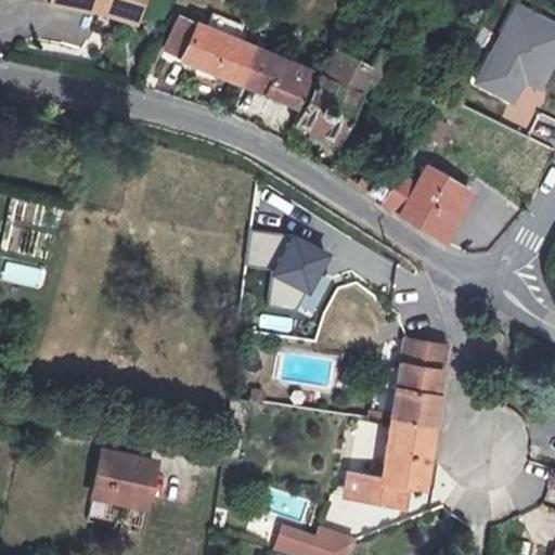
[(50,0),(52,0),(84,7),(103,13),(138,26),(144,0),(50,0)]
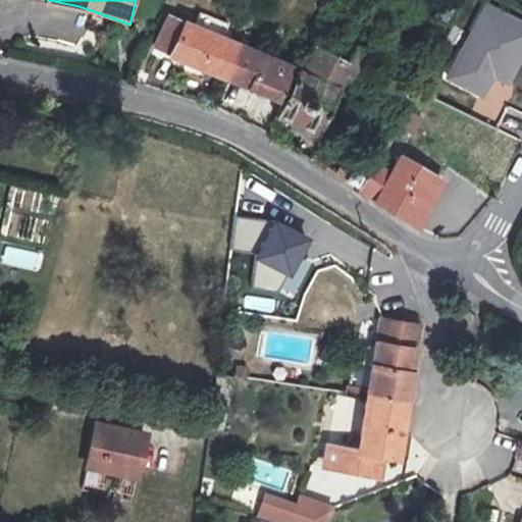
[(511,92),(521,63),(521,20),(478,3),(446,86),(484,100),(490,84),(511,92)]
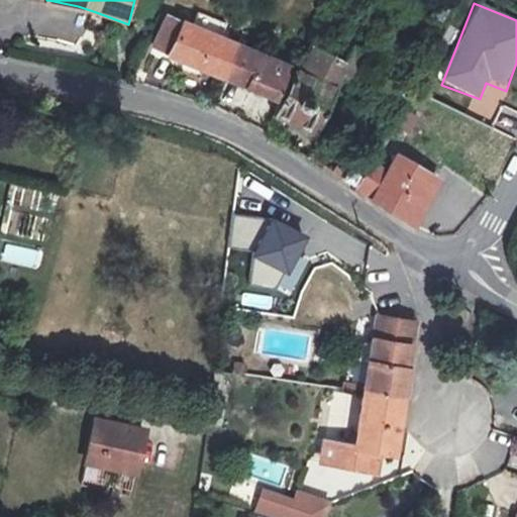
[(170,17),(154,50),(221,76),(232,43),(220,38),(226,22),(200,12),(194,26),(170,17)]
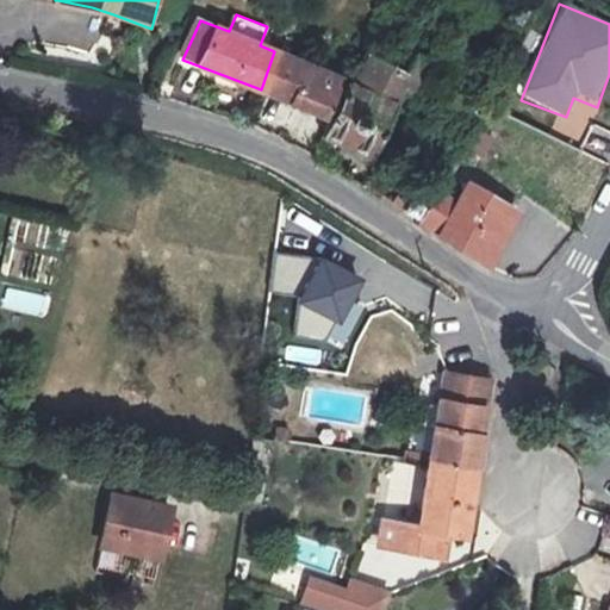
[(274,51),(261,89),(322,117),(340,79),(274,51)]
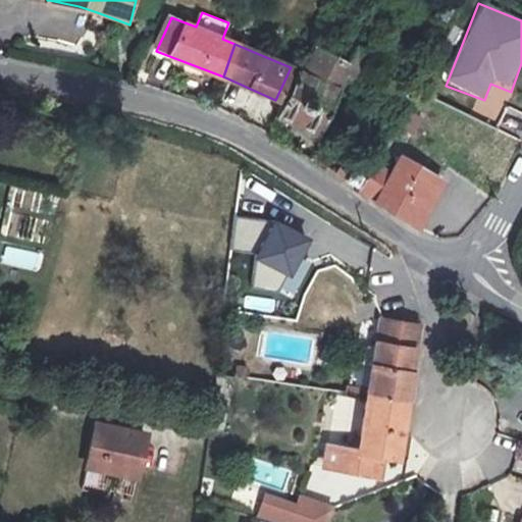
[(301,70),(296,69),(274,116),(316,133),(340,77),(355,84),(369,59),(352,49),(345,62),(315,46),(301,70)]
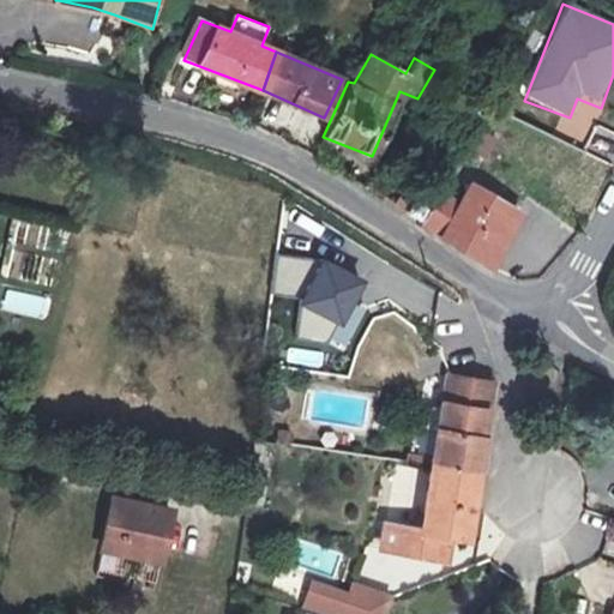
[(475,125),(463,145),(481,156),(494,136),(475,125)]
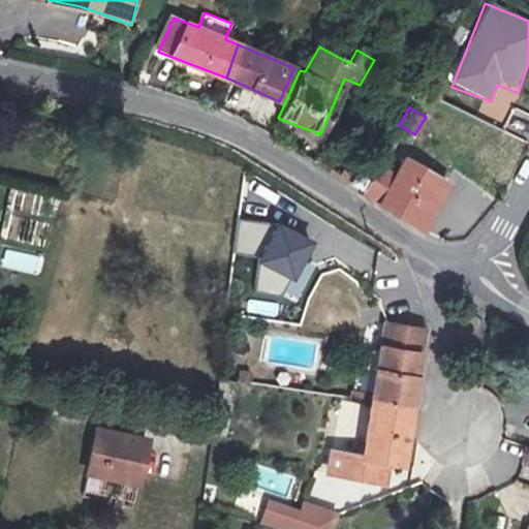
[(369,178),(363,191),(395,212),(395,214),(407,223),(421,231),(450,185),(404,155),(395,170),(379,161),(369,178)]
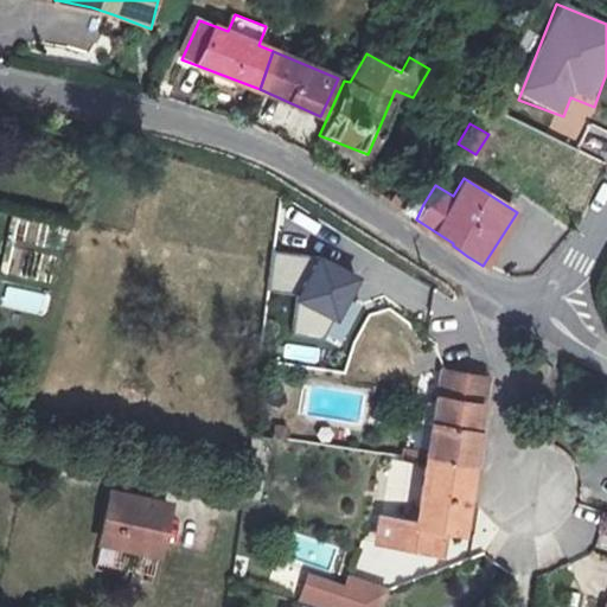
[(410,196),(402,211),(416,219),(423,204),(410,196)]
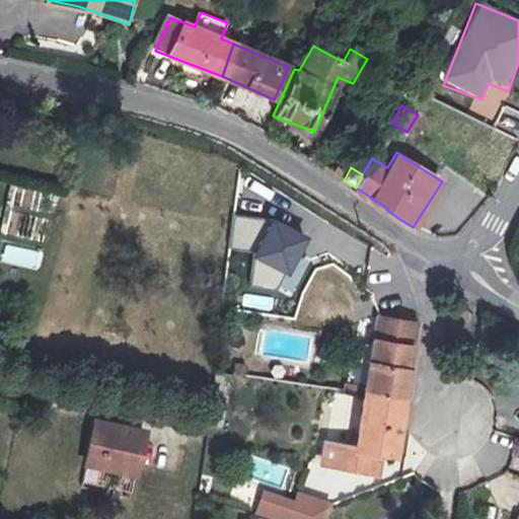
[(254,255),(264,222),(234,214),(225,247),(254,255)]
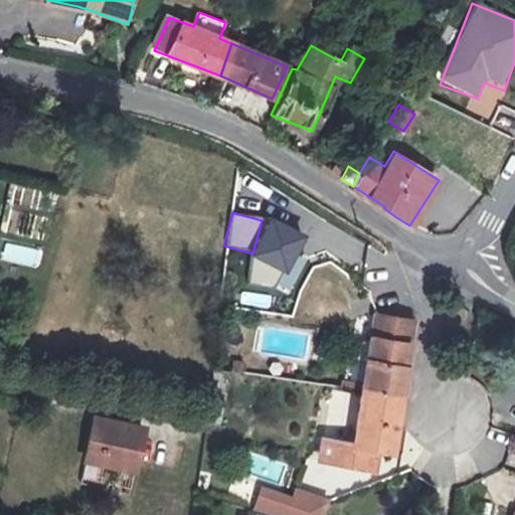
[(246,284),(288,293),(301,231),(261,222),(246,284)]
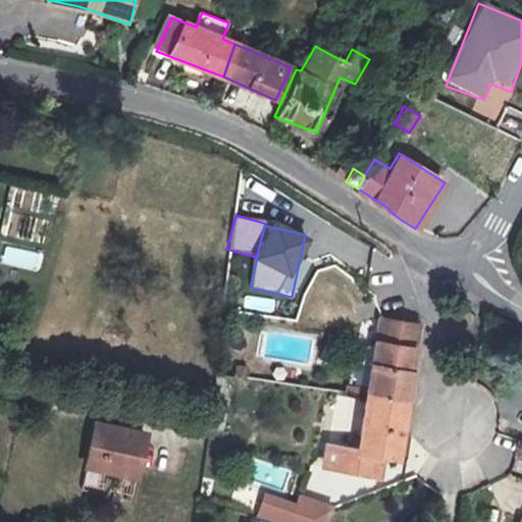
[(0,262),(36,273),(41,256),(4,245),(0,258),(0,262)]
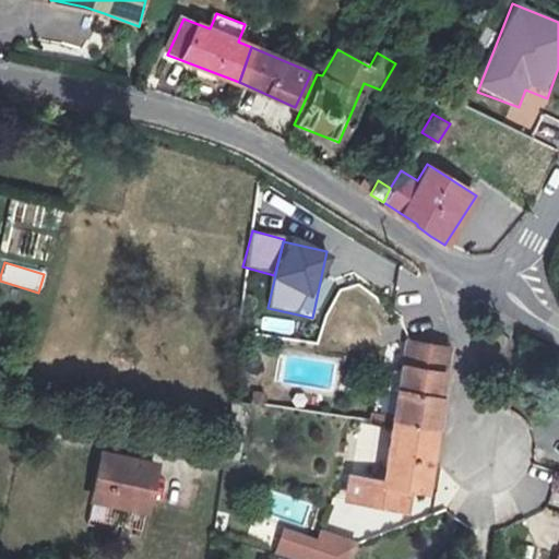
[(442,370),(401,365),(392,426),(433,432),(442,370)]
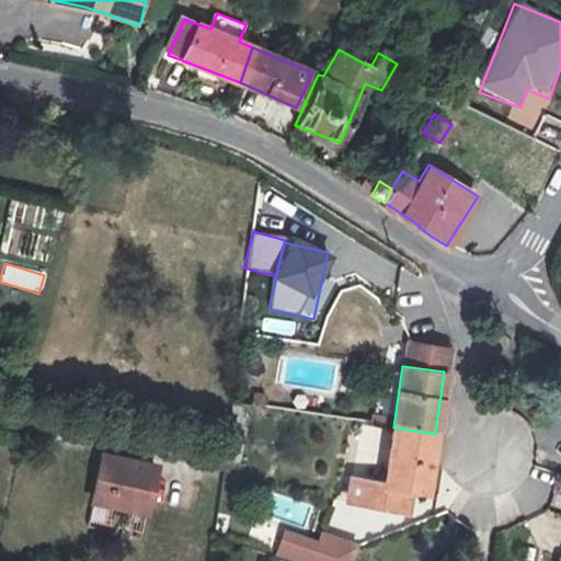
[(435,434),(393,427),(387,488),(353,484),(351,501),(407,507),(408,492),(424,493),(435,434)]
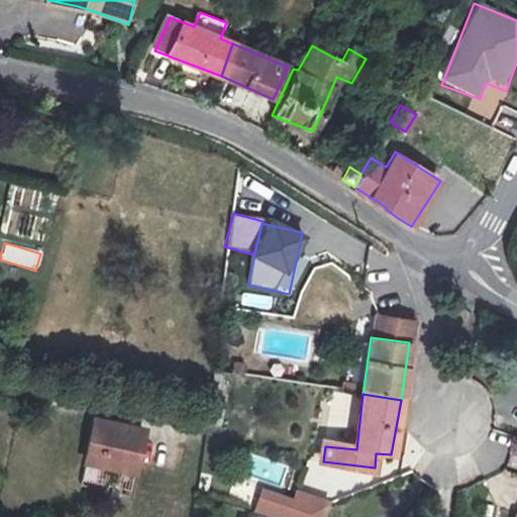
[(148,458),(154,428),(108,417),(101,447),(148,458)]
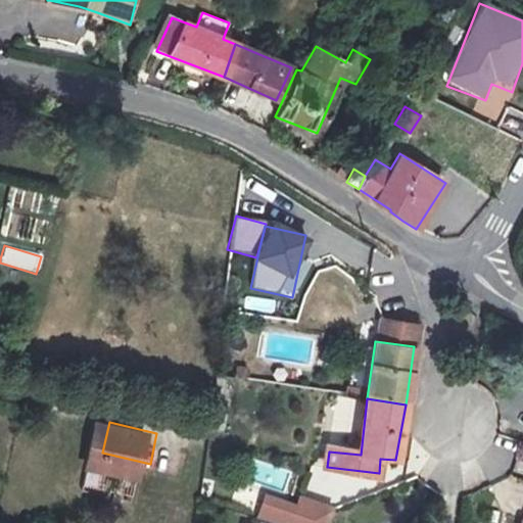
[(262,493),(253,522),(257,522),(326,522),(331,506),(297,496),(295,503),(262,493)]
